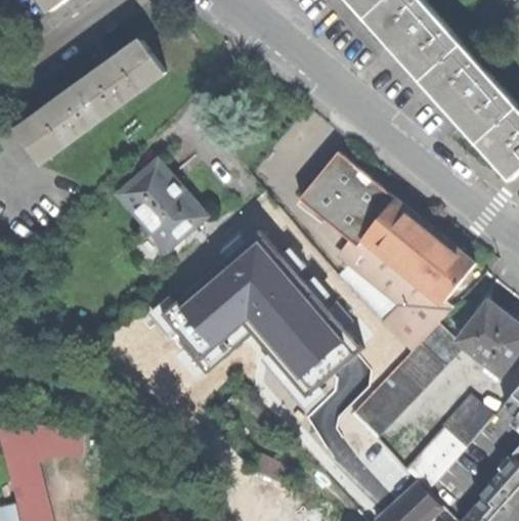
[(39,0),(49,12),(66,0),(39,0)]
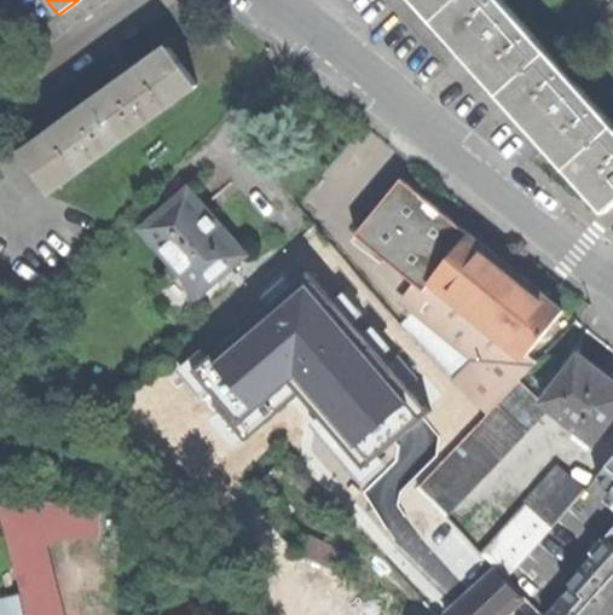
[(408,0),(429,23),(456,0),(408,0)]
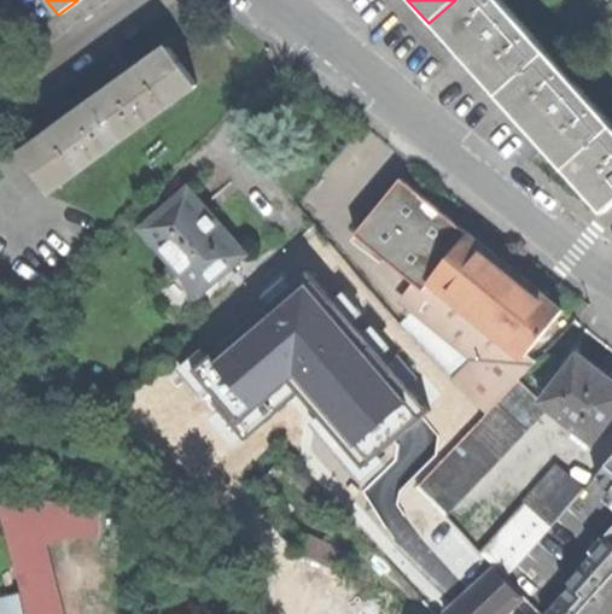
[(494,97),(542,53),(494,0),(455,0),(429,23),(461,59),(494,97)]
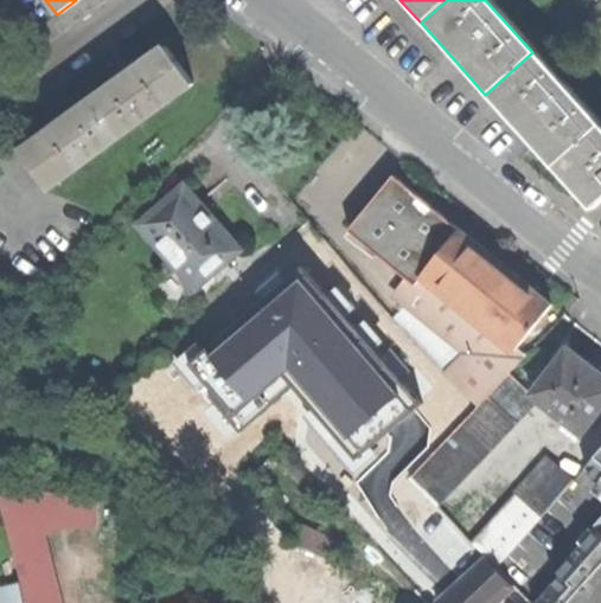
[(116,82),(90,101),(117,139),(189,87),(161,49),(127,74),(116,82)]
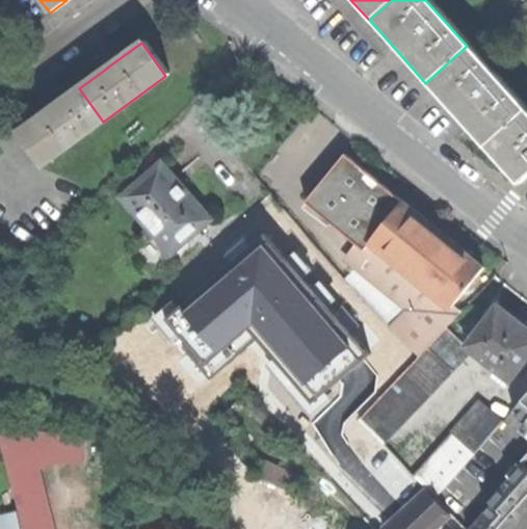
[(467,46),(425,83),(452,113),(481,147),(523,109),(467,46)]
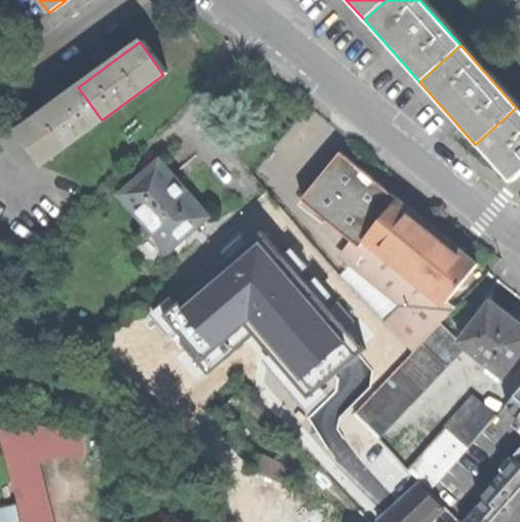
[(97,68),(101,71),(110,64),(108,61),(103,65),(97,68)]
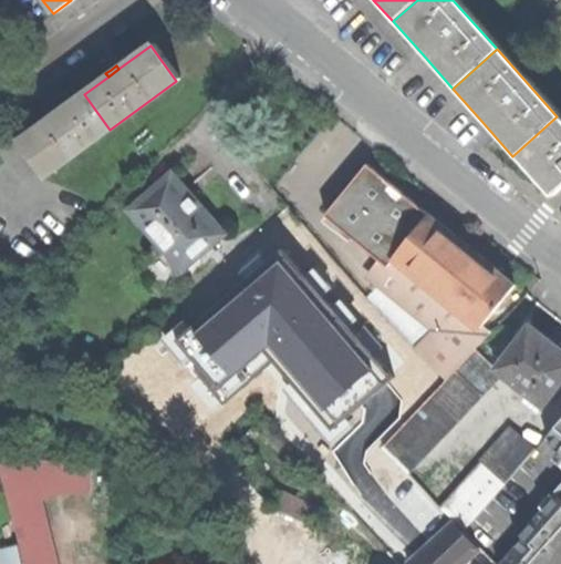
[(16,143),(42,178),(110,130),(84,94),(59,112),(49,120),(16,143)]
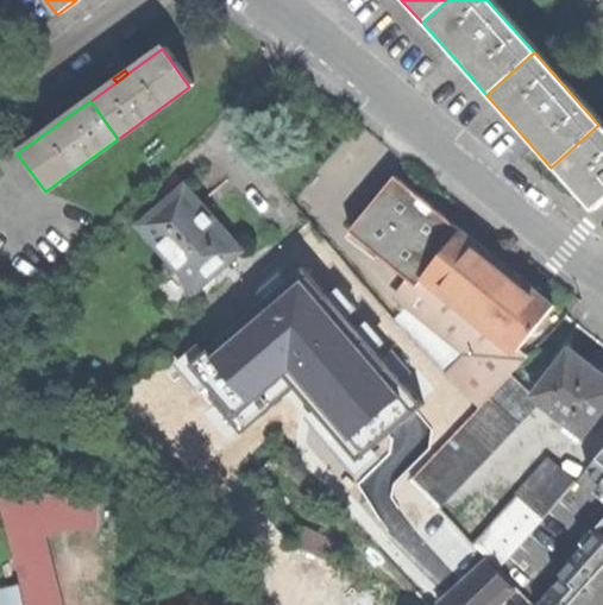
[(50,124),(52,128),(63,120),(61,117),(55,120),(50,124)]
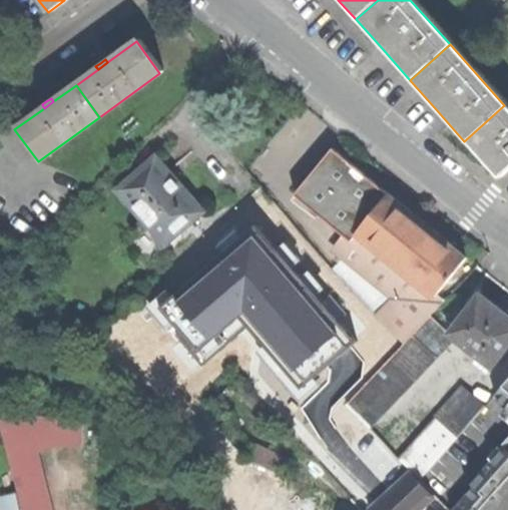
[(507,109),(504,105),(464,141),(497,178),(507,167),(507,109)]
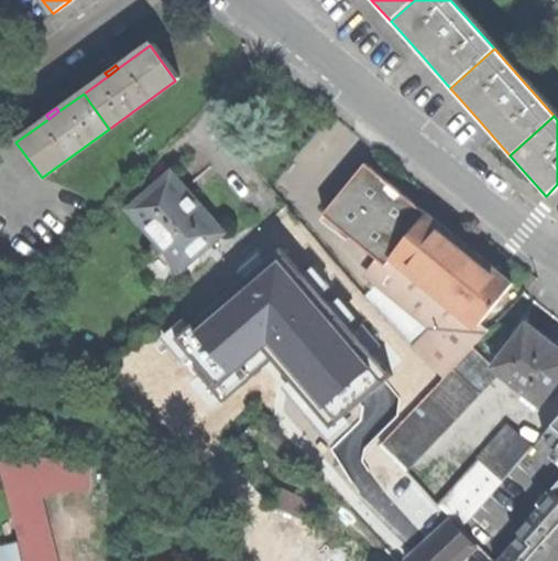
[(360,166),(318,218),(382,269),(389,259),(423,217),(360,166)]
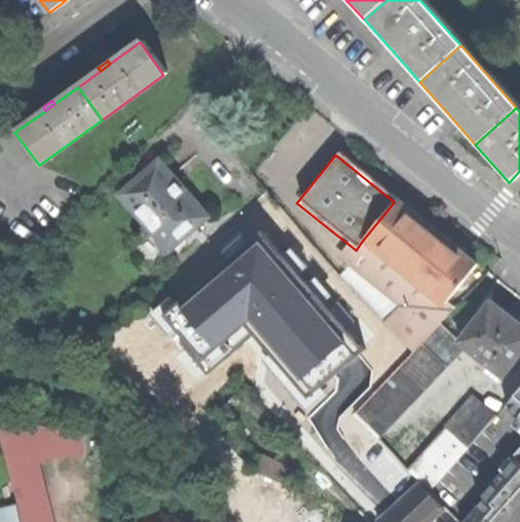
[(156,165),(118,197),(149,234),(151,233),(165,249),(191,229),(202,218),(175,189),(156,165)]
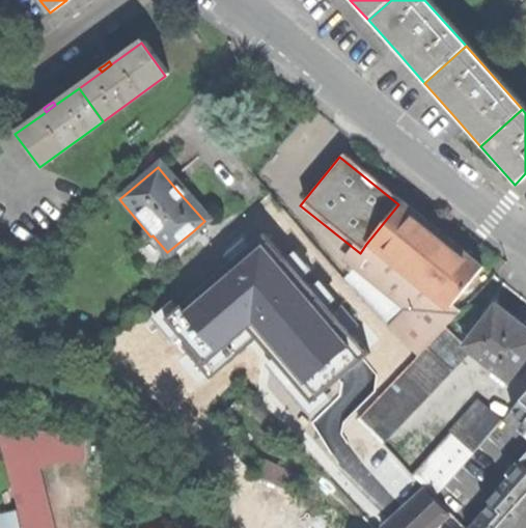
[(436,234),(398,204),(366,244),(447,308),(478,269),(436,234)]
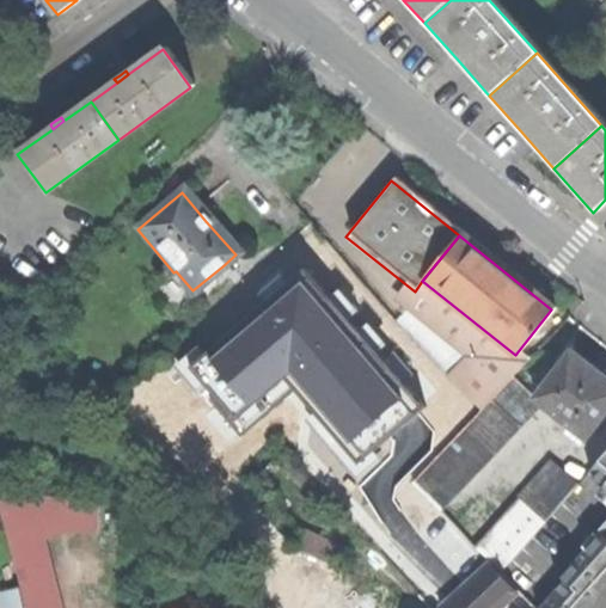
[(169,277),(151,292),(175,320),(230,275),(222,266),(193,290),(176,271),(173,272),(169,277)]
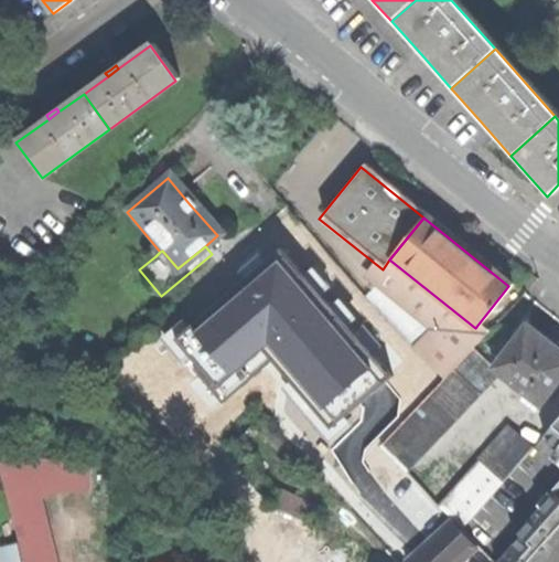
[(161,340),(216,404),(266,361),(281,379),(324,428),(363,394),(382,379),(365,359),(376,350),(356,327),(346,336),(342,331),(352,322),(333,300),(323,308),(314,298),(323,290),(305,269),(298,277),(273,250),(259,262),(254,256),(232,275),(238,284),(182,332),(176,327),(161,340)]
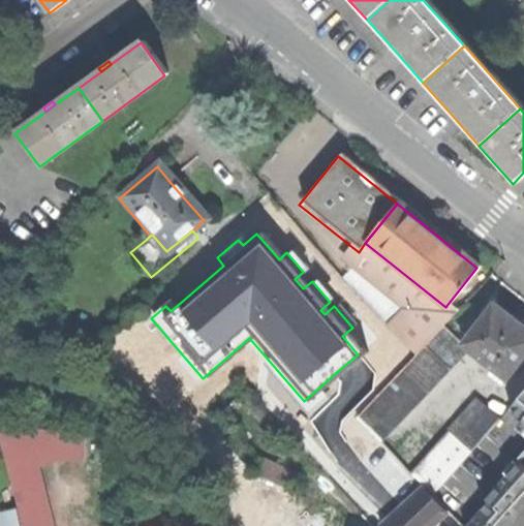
[(453,313),(445,307),(365,243),(359,252),(347,265),(403,308),(386,330),(412,357),(421,347),(439,328),(453,313)]
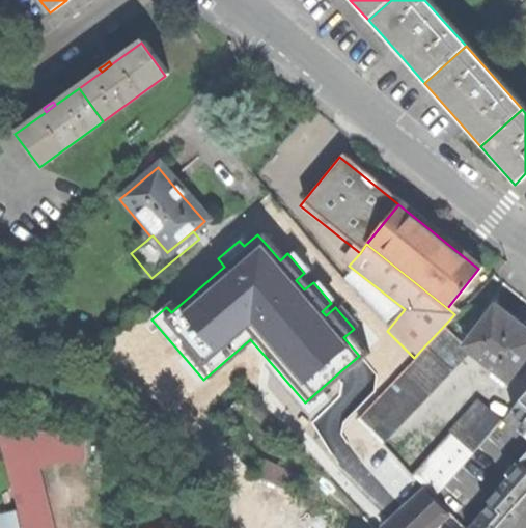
[(493,308),(461,349),(465,352),(505,383),(525,355),(525,333),(513,324),(493,308)]
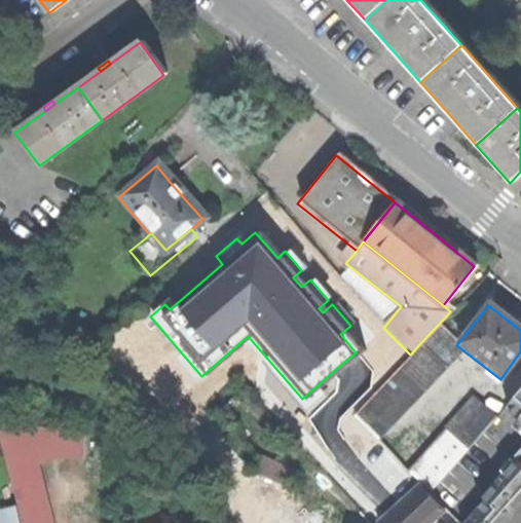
[(437,326),(418,345),(442,369),(460,348),(456,345),(437,326)]
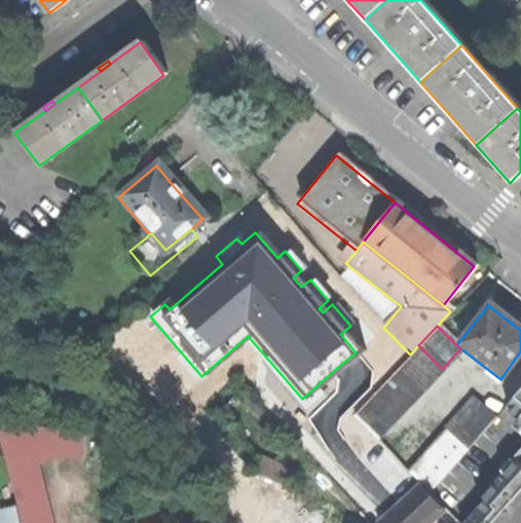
[(442,369),(418,345),(410,355),(349,417),(374,440),(442,369)]
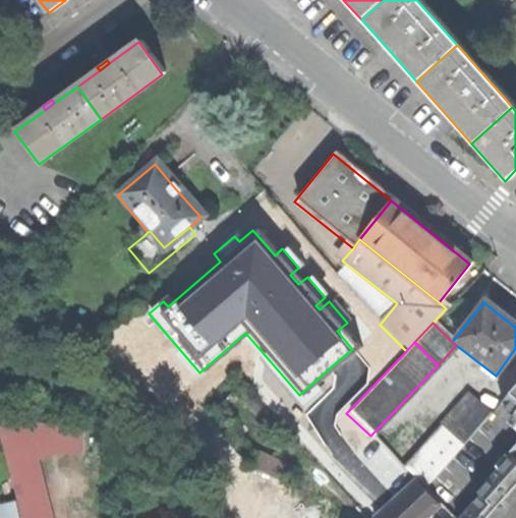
[(515,468),(471,517),(515,517),(515,383),(499,403),(515,419),(515,443),(507,454),(507,457),(515,464),(515,468)]
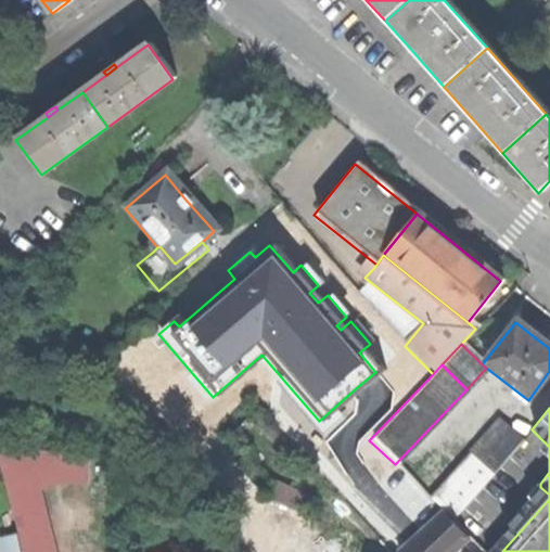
[(427,499),(451,521),(520,444),(495,423),(427,499)]
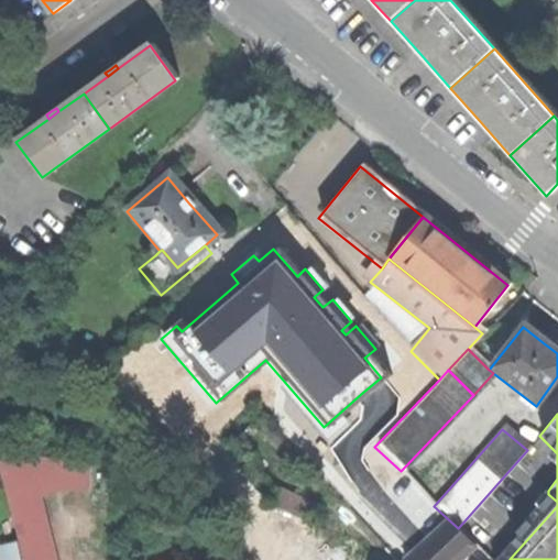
[(47,559),(35,497),(26,459),(0,457),(0,485),(2,494),(14,545),(18,559),(47,559)]
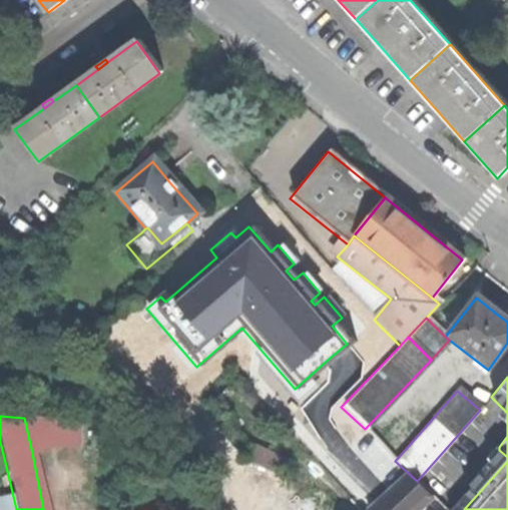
[(24,418),(32,453),(45,447),(75,448),(76,420),(24,418)]
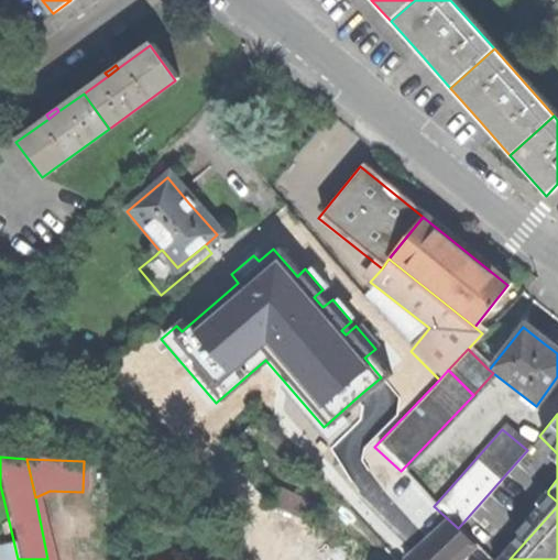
[(276,495),(271,508),(306,524),(312,511),(276,495)]
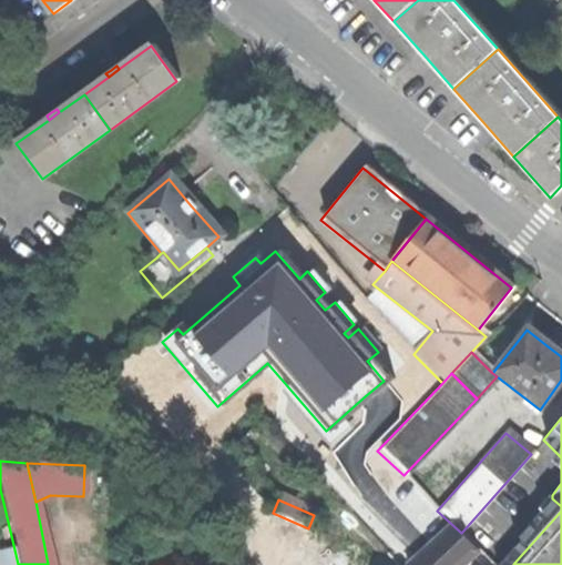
[(460,564),(473,553),(450,526),(406,564),(460,564)]
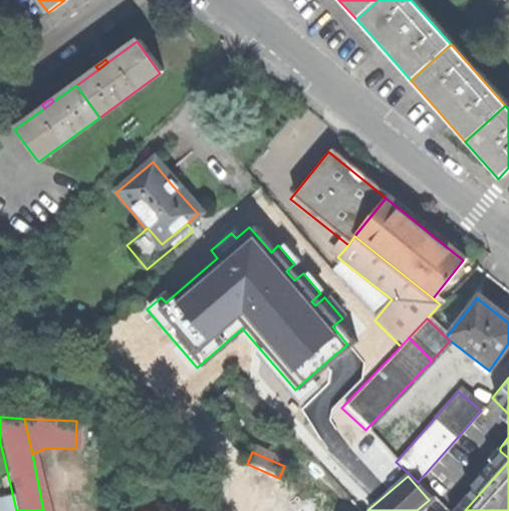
[(0,501),(1,510),(16,510),(13,497),(0,501)]
